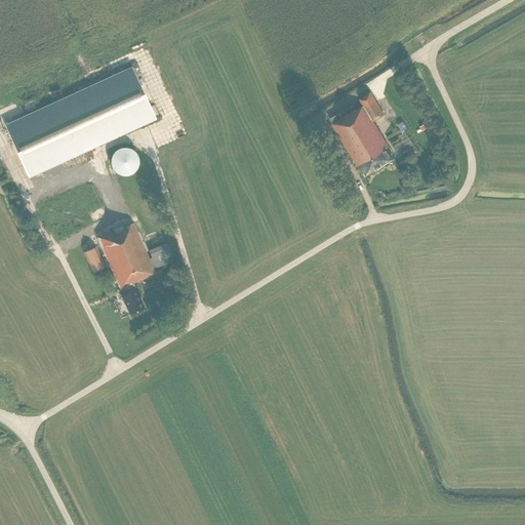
[(132,69),(6,127),(28,176),(155,118),(132,69)]
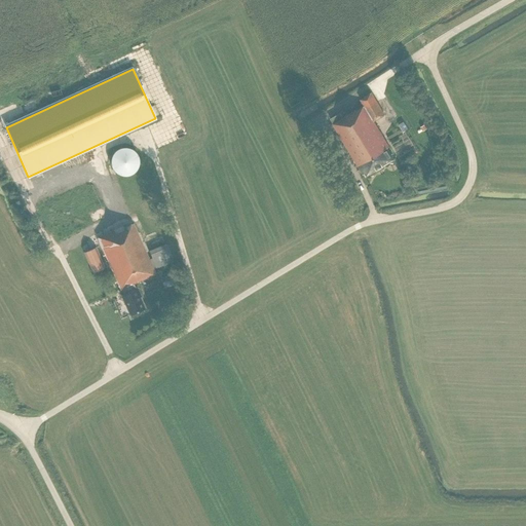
[(374,122),(384,115),(375,100),(372,94),(361,100),(364,106),(355,111),(343,118),(340,114),(332,118),(335,123),(333,124),(363,176),(365,175),(366,177),(395,160),(387,149),(389,148),(374,122)]
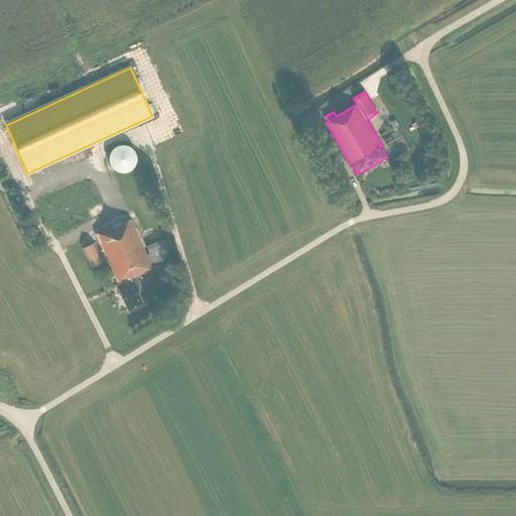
[(395,120),(391,123),(395,130),(400,126),(395,120)]
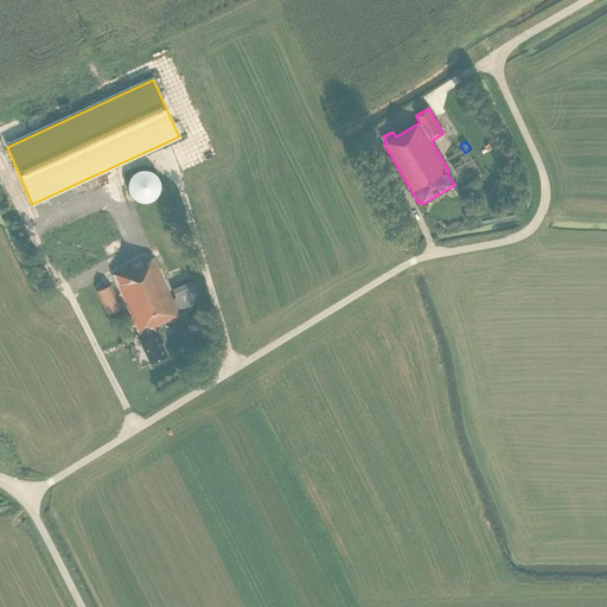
[(457,178),(472,176),(470,158),(460,159),(461,165),(455,166),(457,178)]
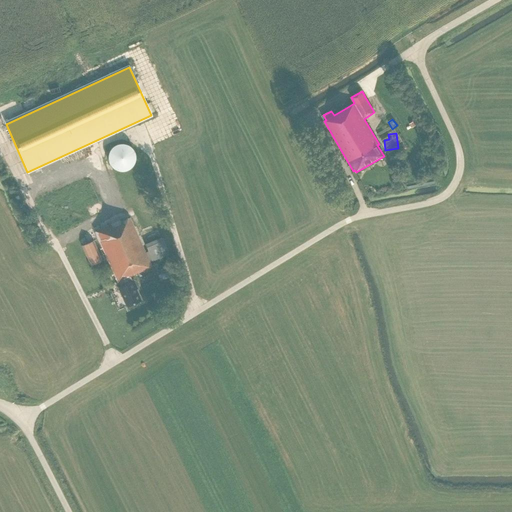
[(134,163),(135,161),(136,159),(135,155),(135,153),(133,151),(132,148),(130,147),(128,145),(125,144),(123,144),(121,144),(118,144),(116,145),(114,146),(112,148),(111,149),(109,151),(109,154),(108,156),(108,158),(108,160),(109,162),(110,164),(111,166),(112,167),(114,168),(116,170),(119,171),(122,171),(123,171),(125,171),(126,171),(128,170),(129,169),(131,167),(134,163)]
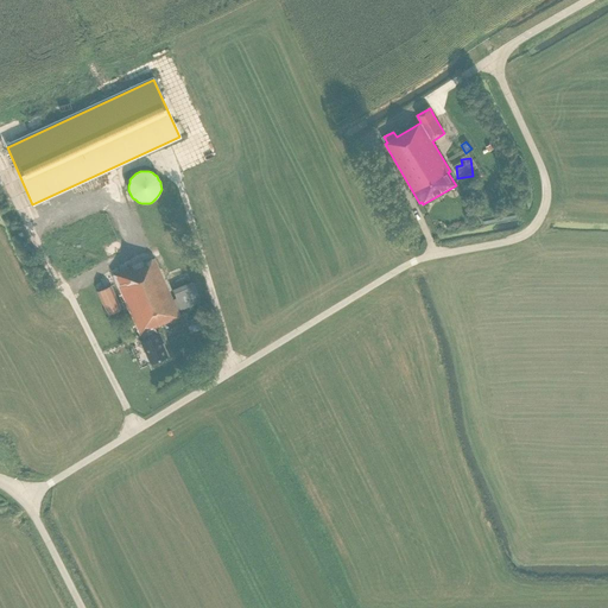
[(144,264),(143,261),(113,274),(140,335),(141,335),(144,340),(140,342),(150,365),(168,356),(162,343),(163,343),(159,334),(157,334),(154,328),(179,317),(153,259),(144,264)]
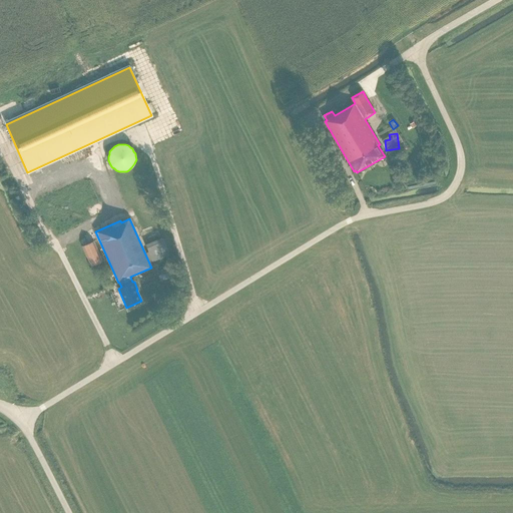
[(145,244),(153,263),(169,255),(162,237),(145,244)]
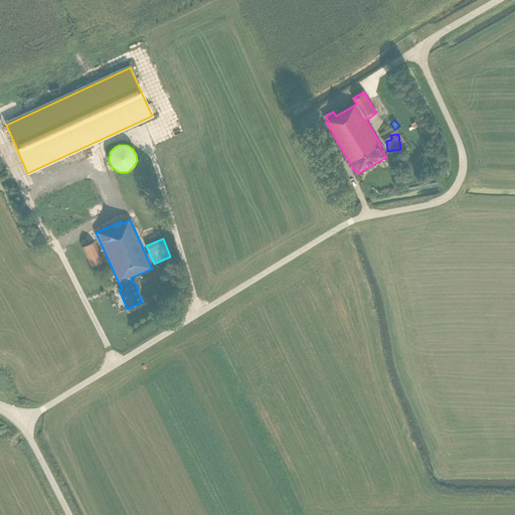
[(82,247),(92,268),(103,263),(94,242),(82,247)]
